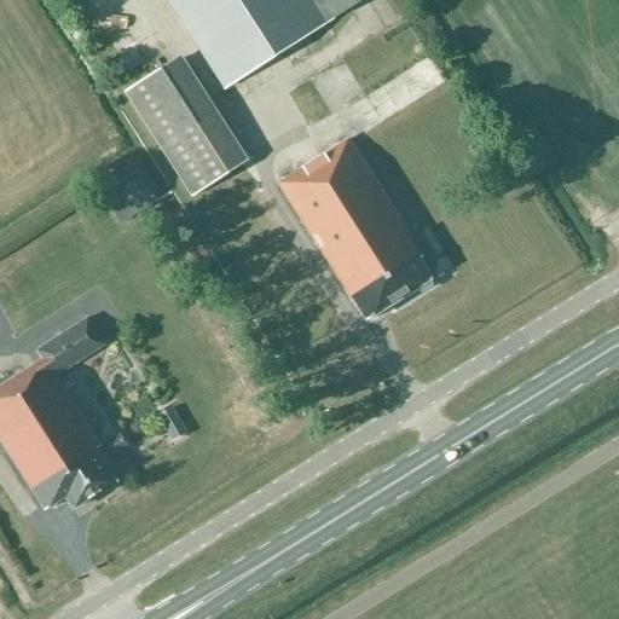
[(166,0),(224,88),(327,22),(312,0),(166,0)]
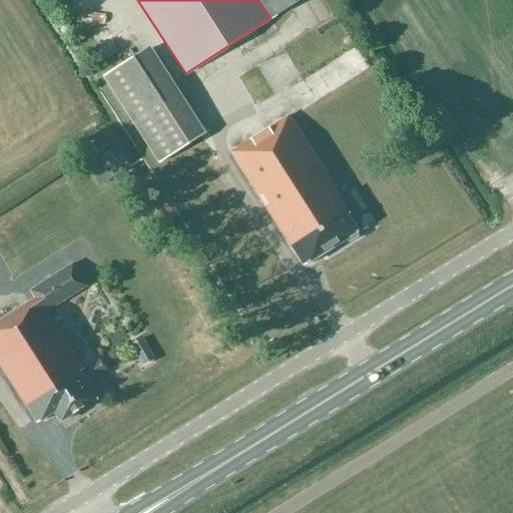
[(300,0),(267,0),(277,15),(300,0)]
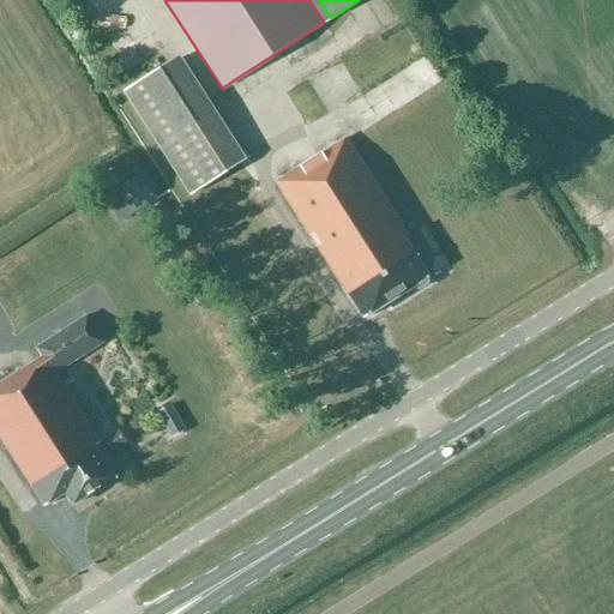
[(203,119),(137,26),(95,56),(194,196),(239,163),(206,116),(203,119)]
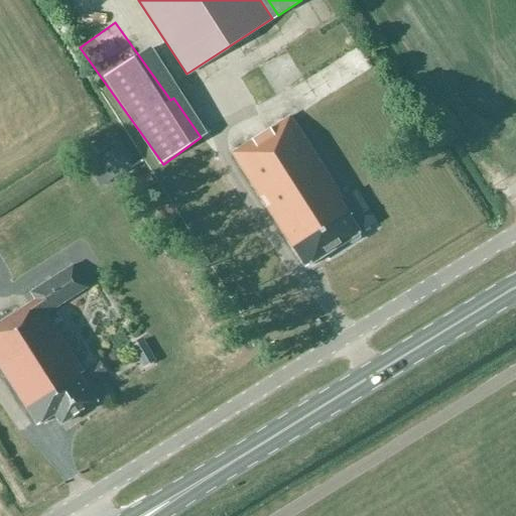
[(233,153),(306,267),(360,234),(289,117),(233,153)]
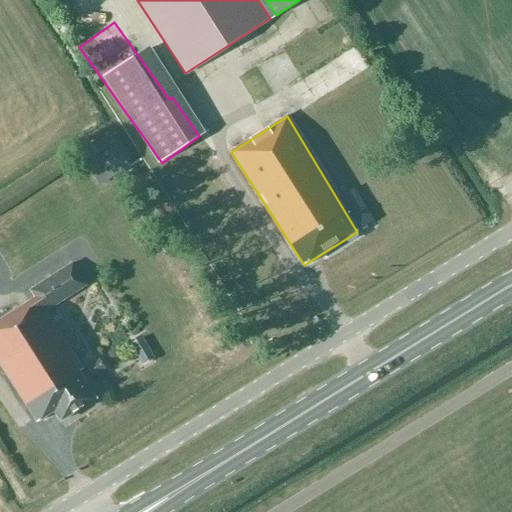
[(88,259),(81,242),(71,246),(79,263),(88,259)]
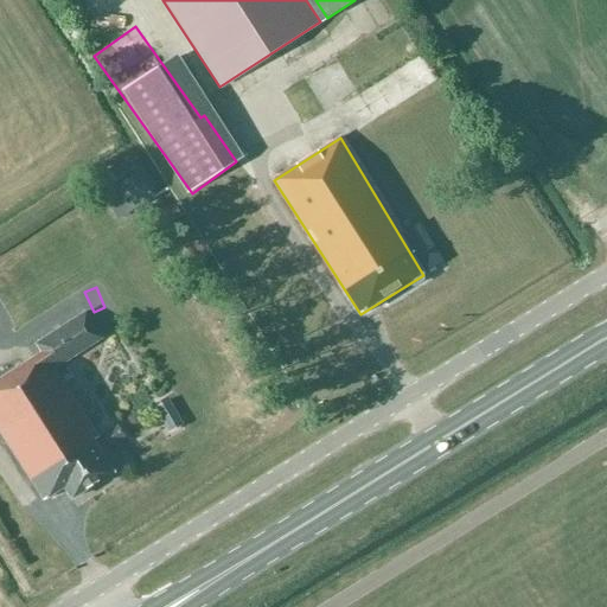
[(63,487),(71,499),(113,472),(93,440),(98,436),(53,370),(102,338),(85,313),(33,345),(38,352),(0,378),(0,430),(44,500),(63,487)]
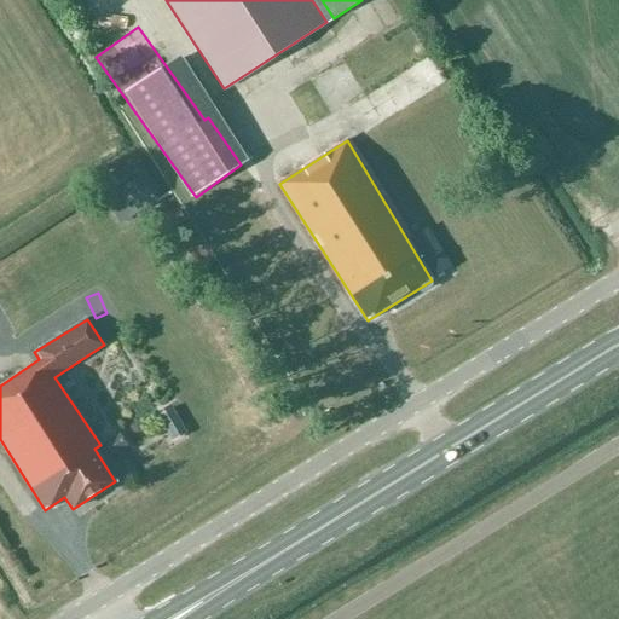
[(308,354),(304,358),(307,365),(313,360),(308,354)]
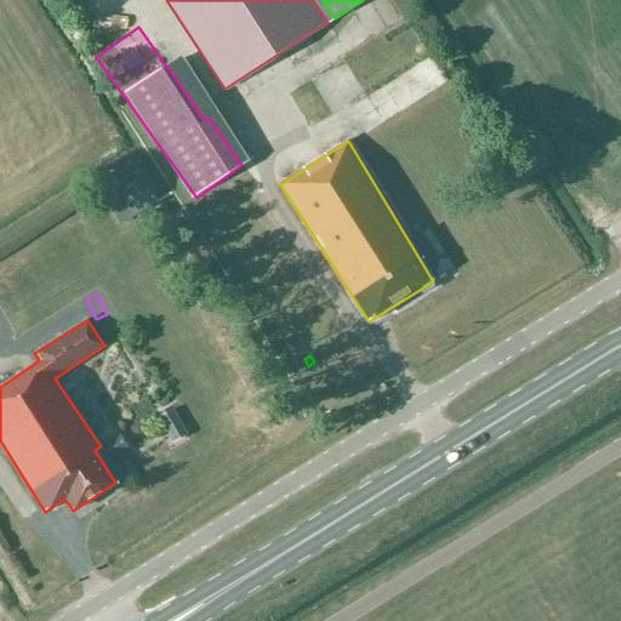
[(103,446),(112,460),(127,449),(119,437),(103,446)]
